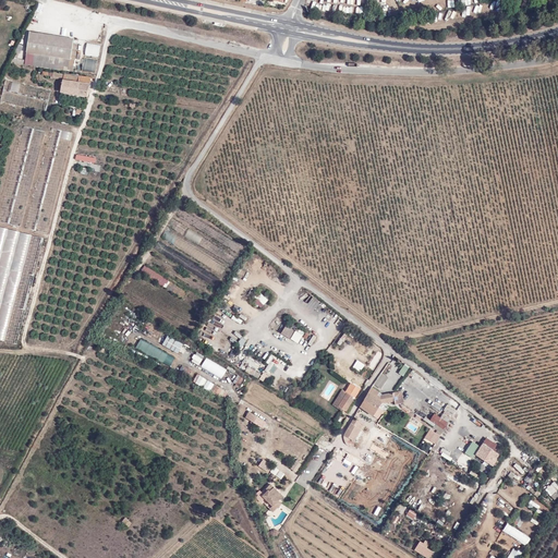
[(74,39),(29,32),(24,65),(73,73),(79,45),(73,44),(74,39)]
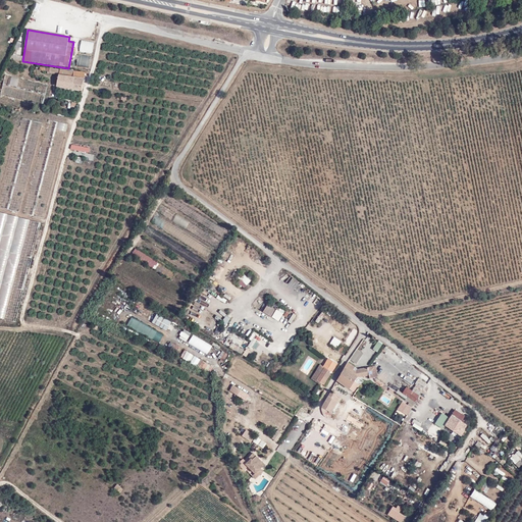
[(94,42),(82,40),(80,51),(92,53),(94,42)]
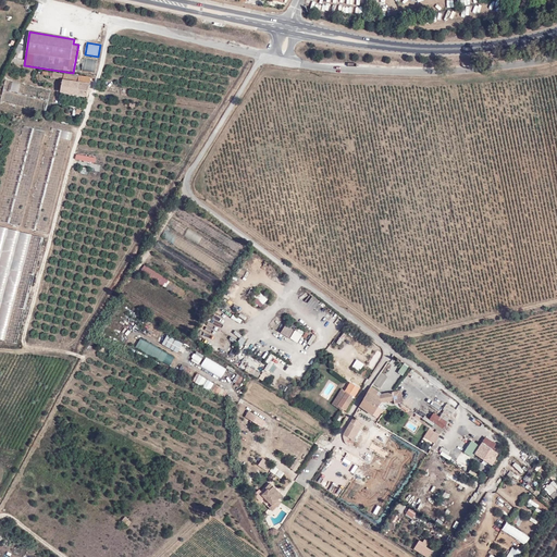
[(97,60),(84,58),(82,71),(95,73),(97,60)]
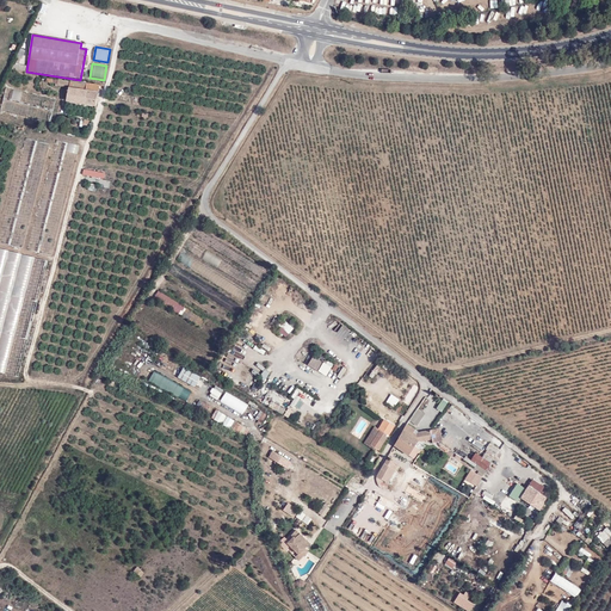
[(100,85),(71,79),(66,102),(96,106),(100,85)]
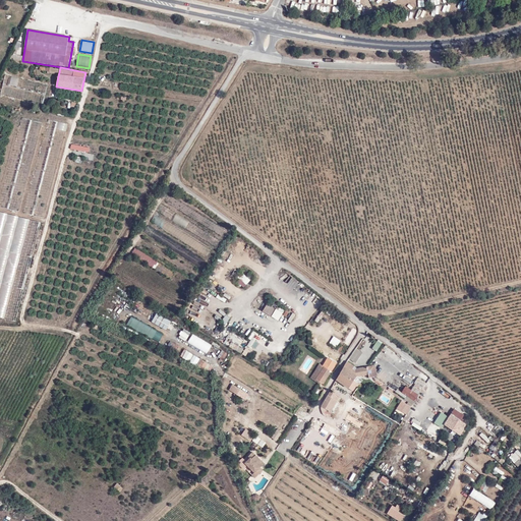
[(48,83),(5,74),(0,95),(43,104),(48,83)]
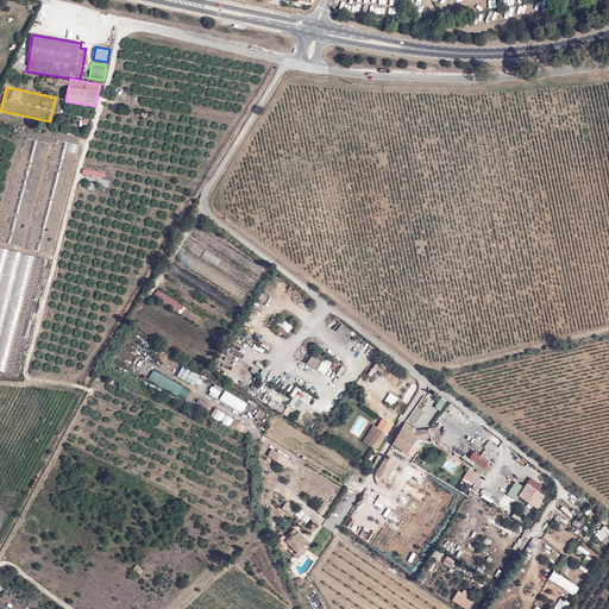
[(50,143),(26,137),(0,236),(0,240),(23,248),(50,143)]
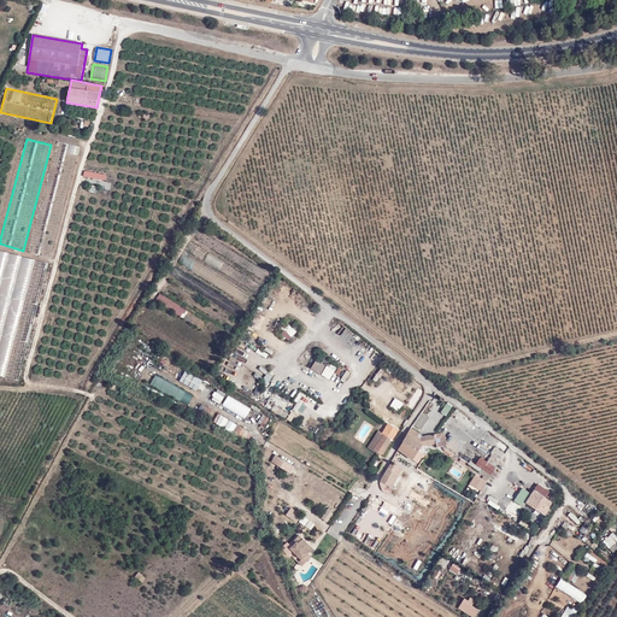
[(57,141),(28,252),(53,258),(80,147),(57,141)]
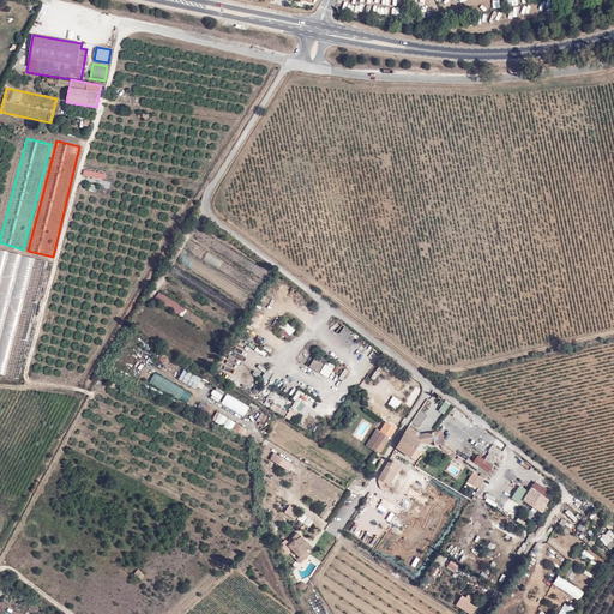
[(186,250),(220,269),(224,260),(191,241),(186,250)]
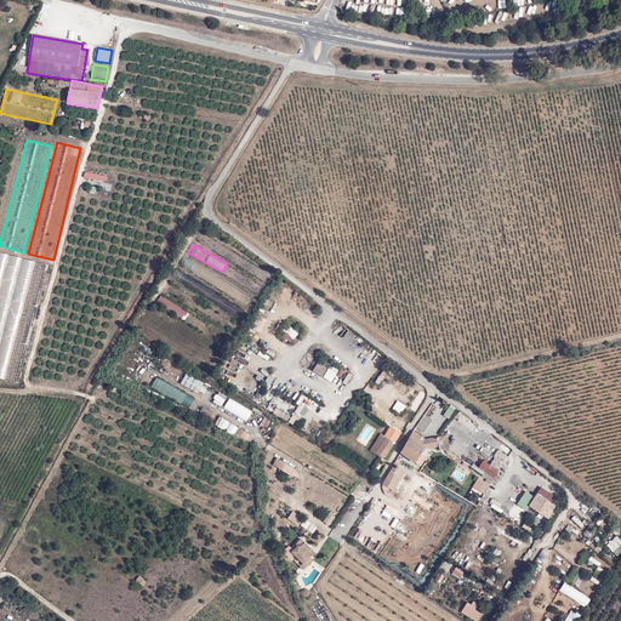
[(193,314),(161,295),(157,303),(187,323),(193,314)]
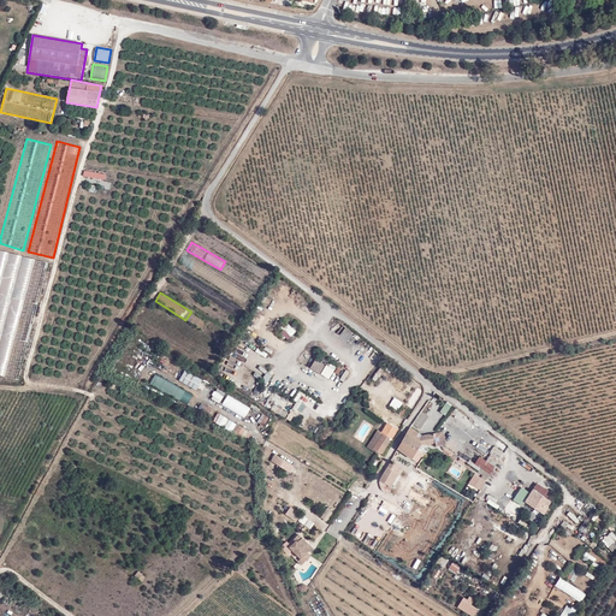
[(289,341),(296,331),(289,325),(282,335),(289,341)]
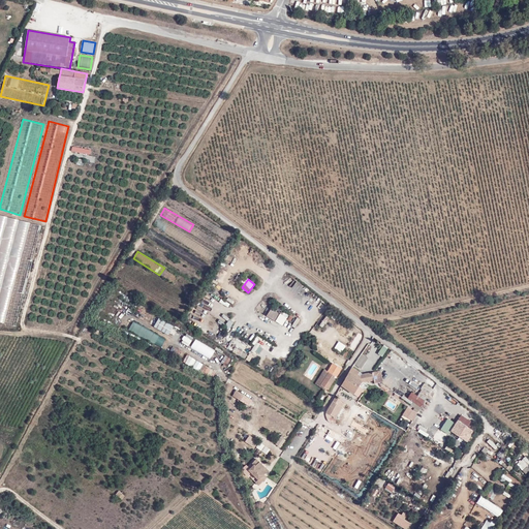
[(280,315),(271,309),(269,312),(267,315),(276,321),(280,315)]
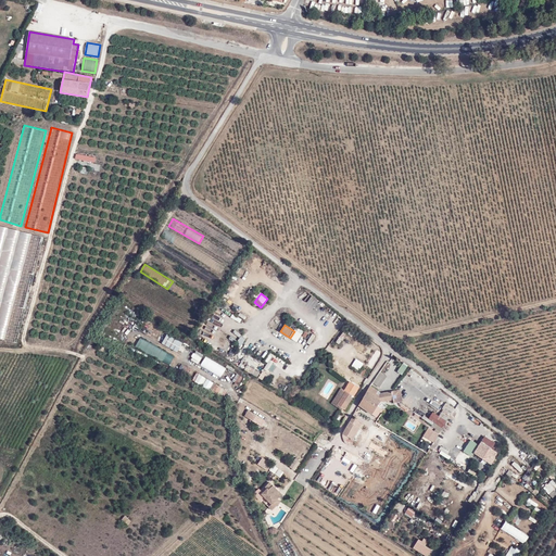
[(302,335),(294,330),(294,331),(290,338),(297,342),(302,335)]
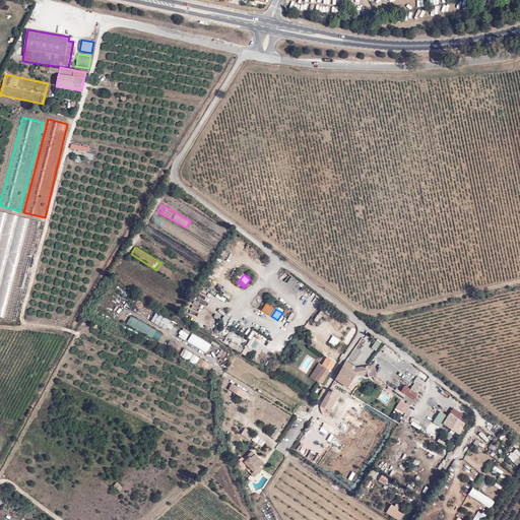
[(128,313),(123,322),(158,342),(164,333),(128,313)]
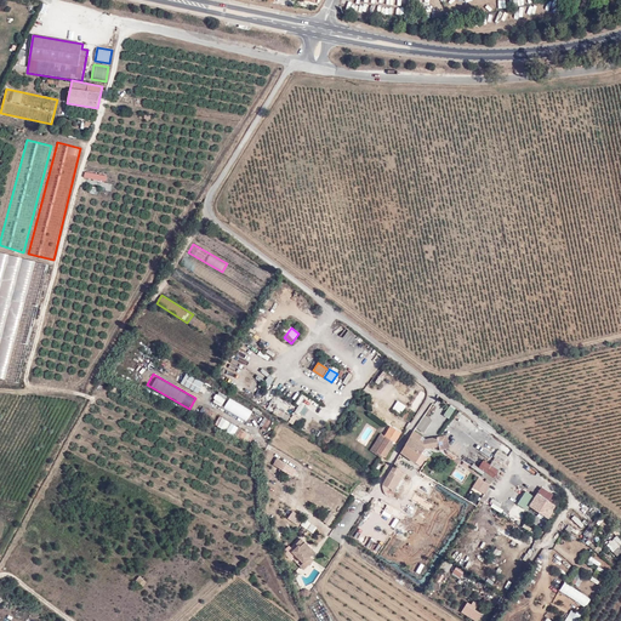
[(199,394),(205,383),(187,374),(181,385),(199,394)]
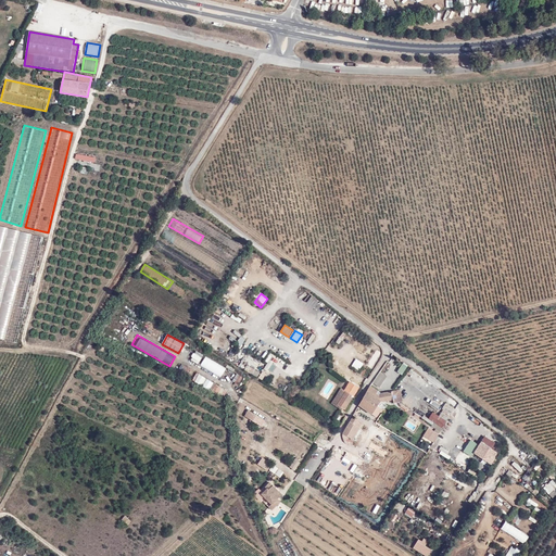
[(341,335),(336,342),(338,344),(344,337),(341,335)]
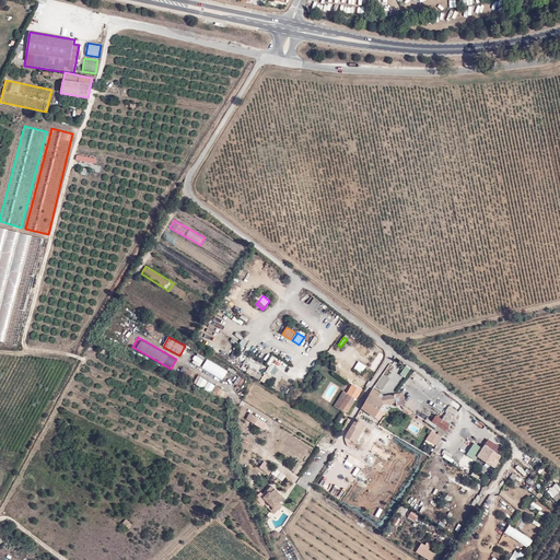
[(243,349),(247,342),(244,339),(238,347),(243,349)]
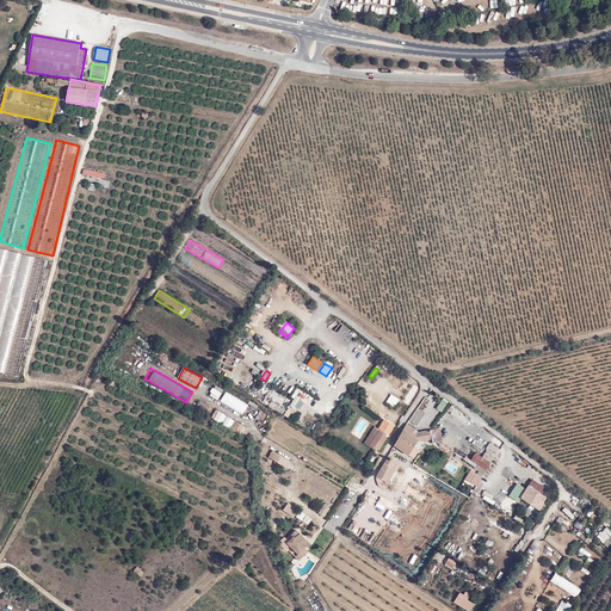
[(215,386),(209,395),(217,401),(224,392),(215,386)]
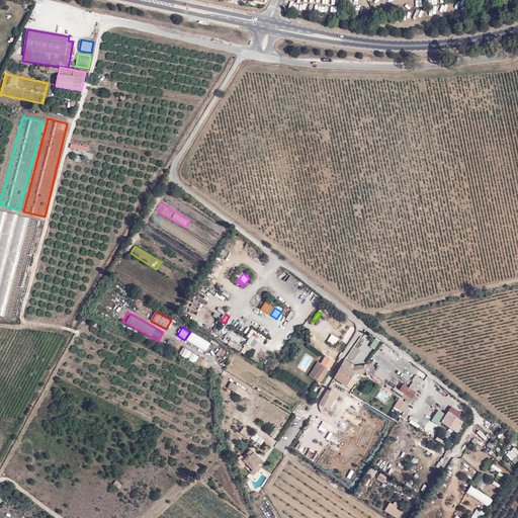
[(206,352),(211,343),(191,332),(186,341),(206,352)]
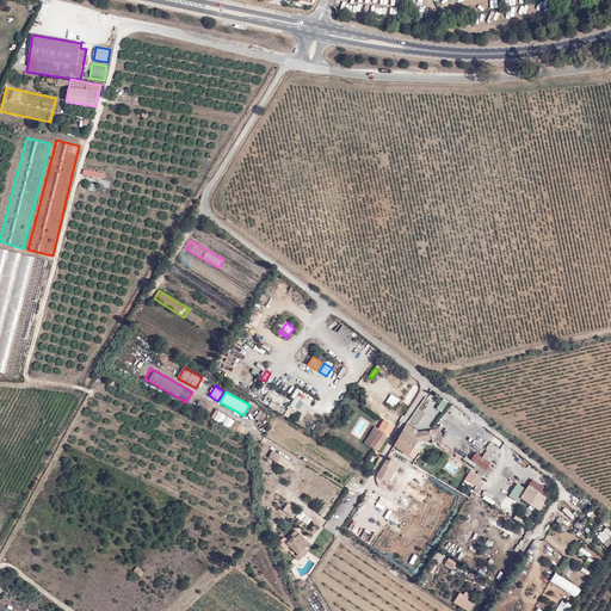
[(386,402),(394,408),(400,400),(392,394),(386,402)]
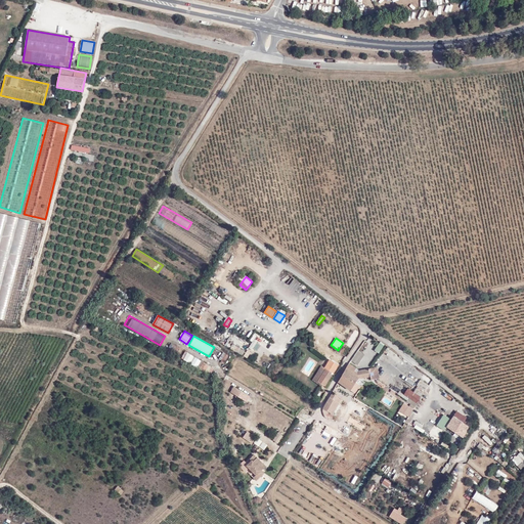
[(253,340),(249,348),(258,353),(262,345),(253,340)]
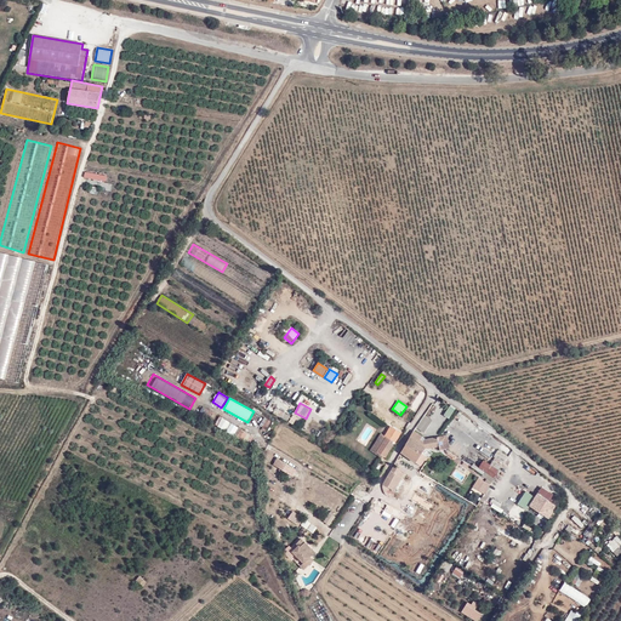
[(330,416),(339,419),(341,410),(334,406),(330,416)]
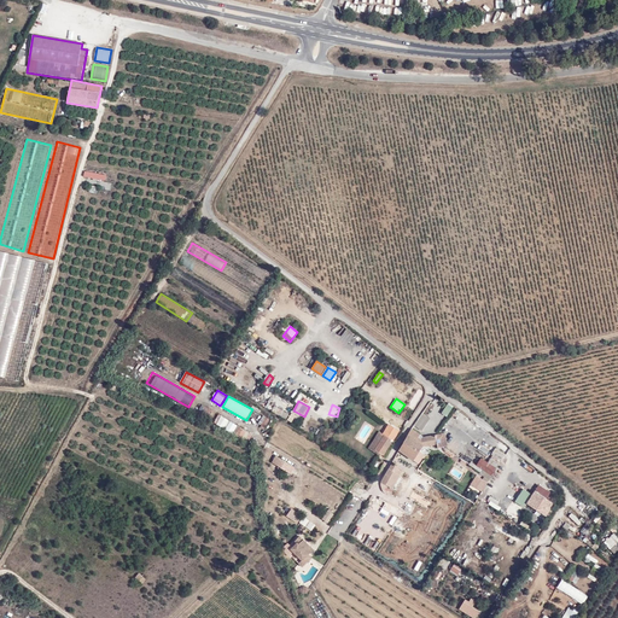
[(202,406),(198,412),(207,418),(211,410),(202,406)]
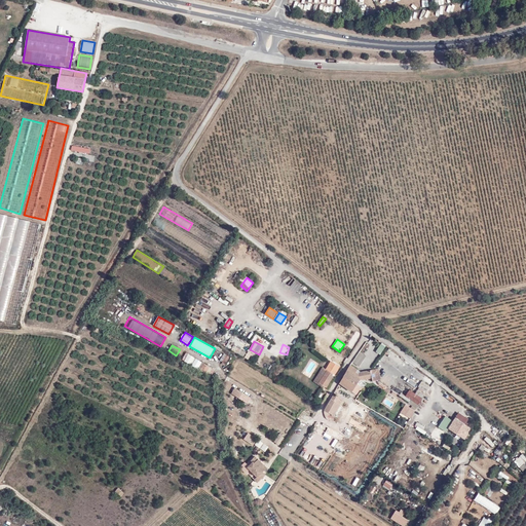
[(233,345),(231,350),(243,358),(246,352),(233,345)]
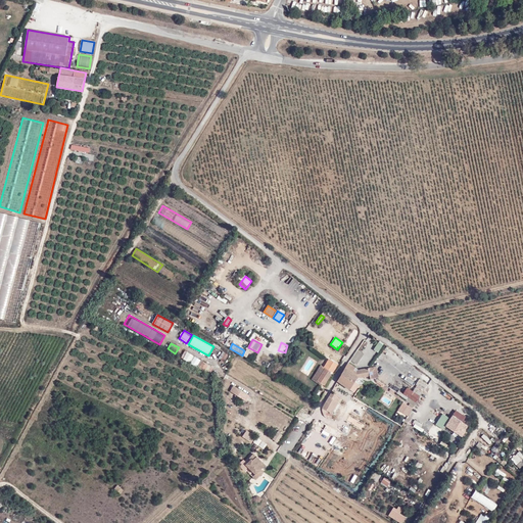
[(357,365),(364,354),(358,350),(350,361),(357,365)]
